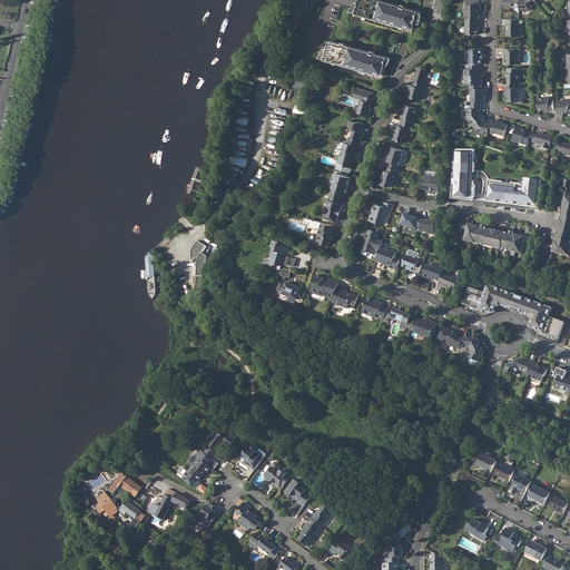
[(422,17),(421,12),(410,9),(406,8),(406,7),(405,6),(403,5),(401,7),(380,0),(357,0),(350,11),(352,12),(351,17),(411,35),(415,22),(420,25),(422,17)]
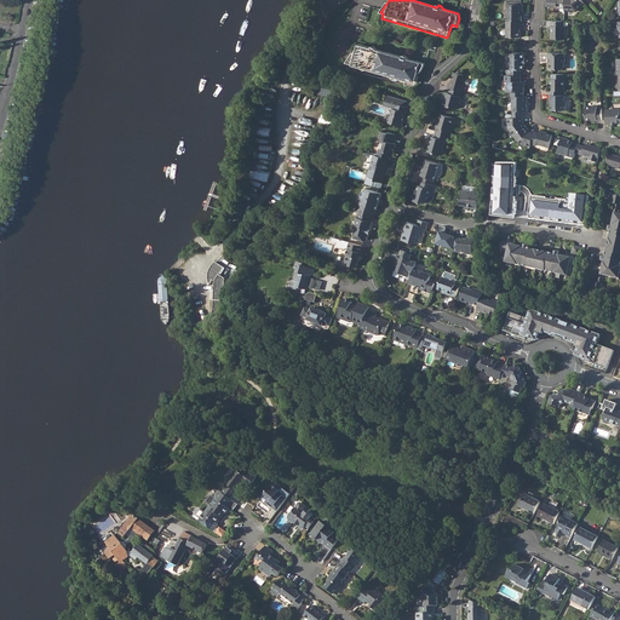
[(507,0),(507,21),(522,21),(522,11),(523,11),(523,4),(522,4),(522,0),(507,0)]
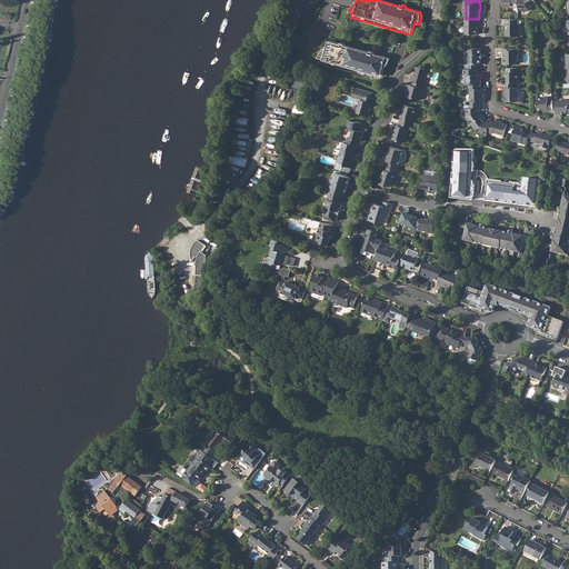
[(529,10),(537,3),(533,0),(518,0),(519,5),(519,10),(529,10)]
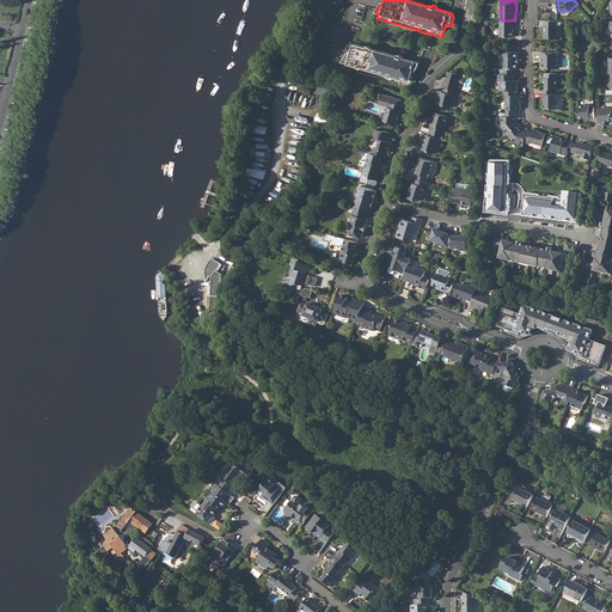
[(513,37),(514,28),(515,28),(515,20),(501,20),(501,37),(513,37)]
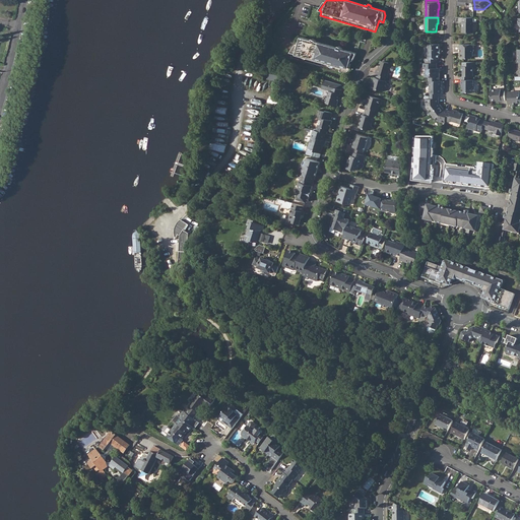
[(473,33),(473,21),(471,22),(471,17),(463,17),(463,21),(462,21),(462,33),(467,33),(473,33)]
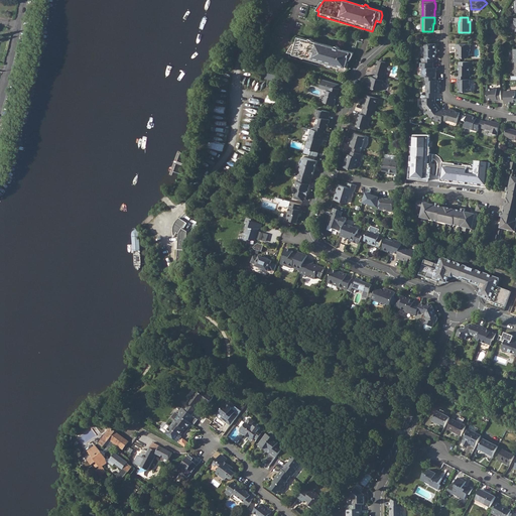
[(350,60),(352,57),(353,56),(354,52),(340,49),(340,48),(338,47),(337,45),(336,47),(314,41),(314,40),(312,39),(310,38),(309,39),(299,36),(288,52),(290,52),(289,57),(344,74),(348,60),(350,60)]
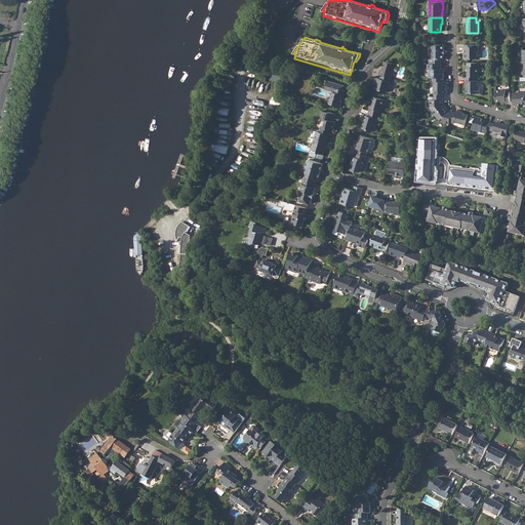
[(255,56),(259,47),(258,46),(258,45),(252,42),(245,57),(249,61),(252,55),(255,56)]
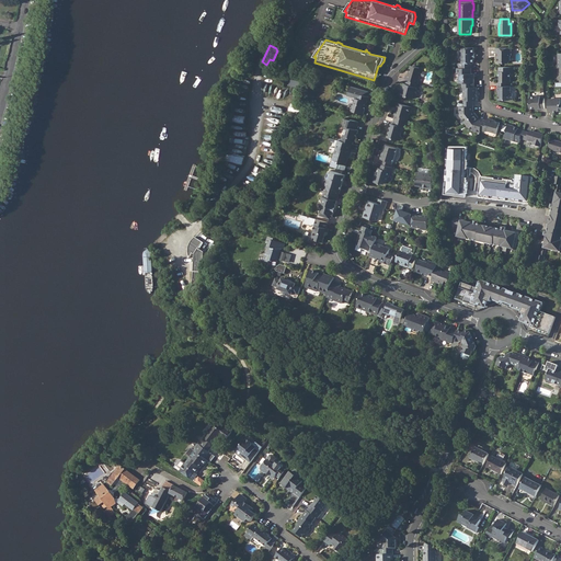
[(459,63),(459,68),(472,68),(472,64),(474,64),(474,58),(474,53),(474,47),(462,47),(462,49),(460,52),(460,54),(462,56),(462,63),(459,63)]
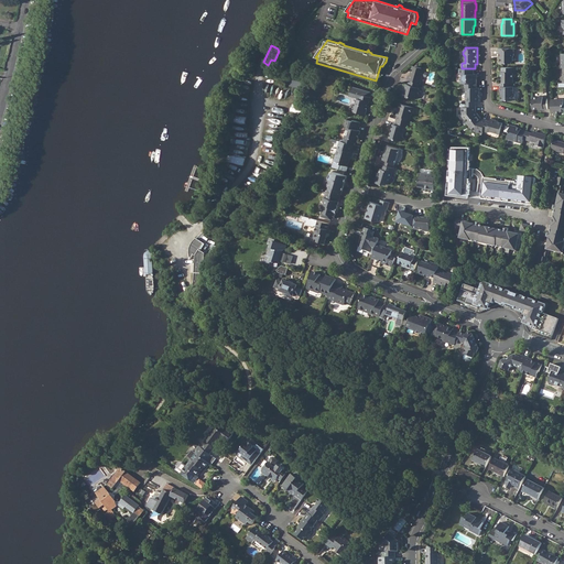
[(513,61),(514,49),(499,49),(499,53),(501,53),(501,56),(500,56),(500,63),(511,63),(513,61)]
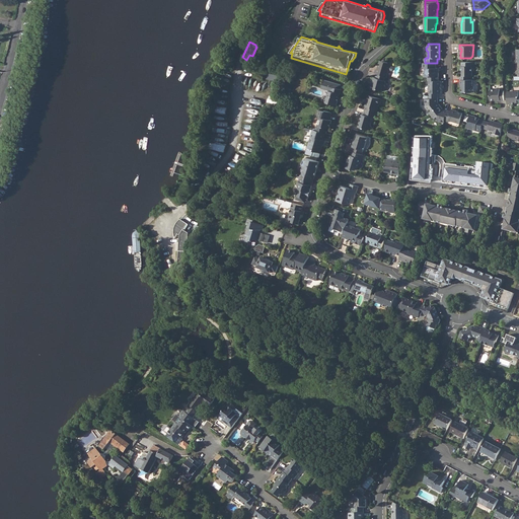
[(393,67),(389,66),(388,63),(382,61),(379,63),(377,70),(376,69),(375,73),(376,74),(386,77),(388,70),(392,71),(393,67)]
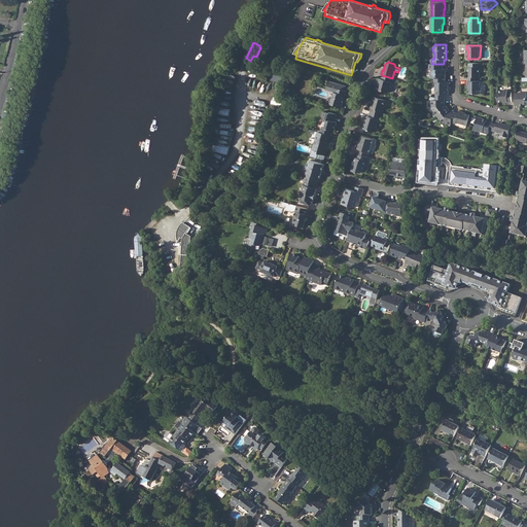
[(467,76),(467,80),(468,80),(478,80),(478,77),(480,77),(480,68),(482,68),(482,63),(469,63),(469,67),(468,67),(468,76),(467,76)]
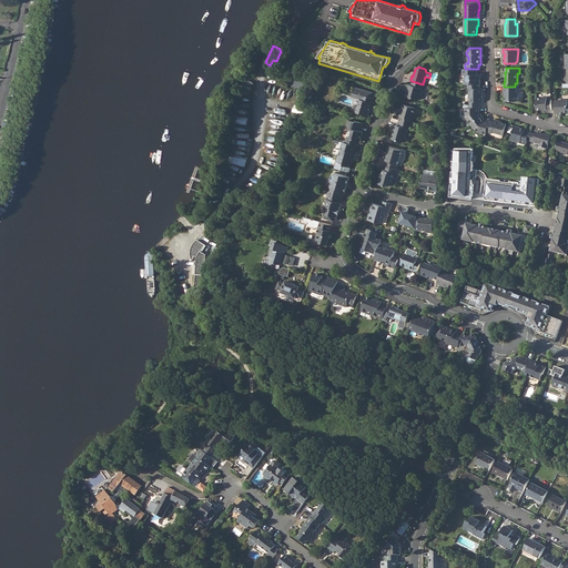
[(469,84),(469,88),(470,88),(480,88),(480,79),(479,79),(479,74),(477,74),(478,69),(465,69),(465,73),(465,78),(464,79),(464,82),(465,84),(469,84)]
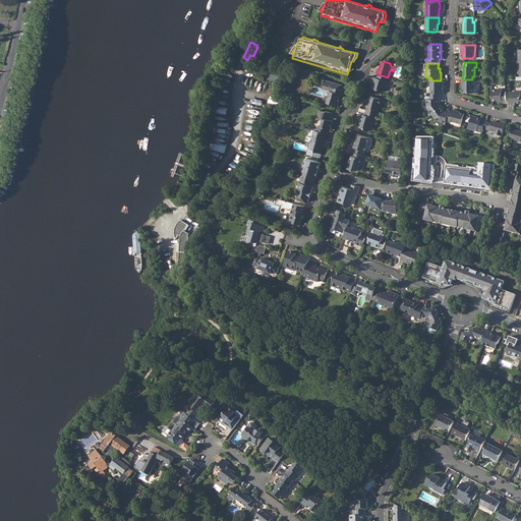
[(280,81),(281,76),(269,73),(268,78),(280,81)]
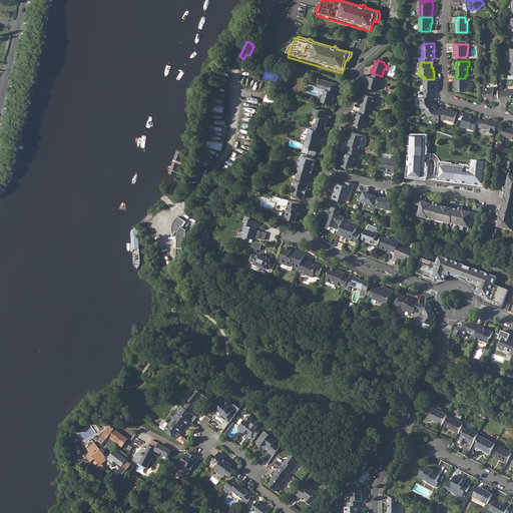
[(381,84),(383,76),(382,76),(372,73),(371,77),(369,76),(368,81),(369,81),(367,87),(373,89),(373,88),(380,90),(381,85),(381,84)]
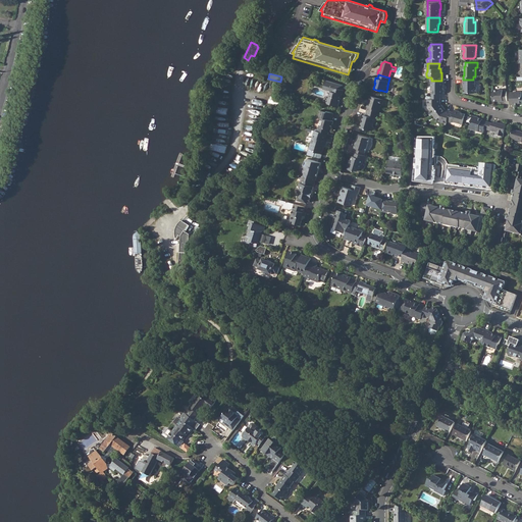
[(465,86),(465,93),(477,93),(477,87),(475,87),(475,80),(473,80),(464,80),(464,86),(465,86)]
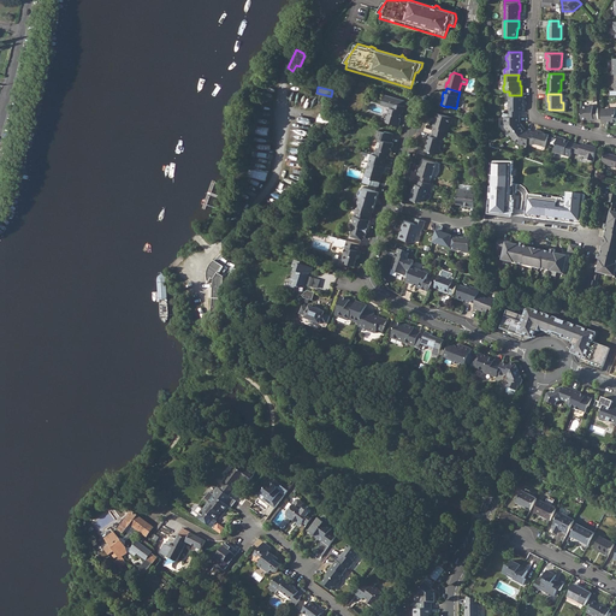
[(383,105),(391,107),(392,108),(394,102),(392,102),(394,98),(386,95),(383,105)]
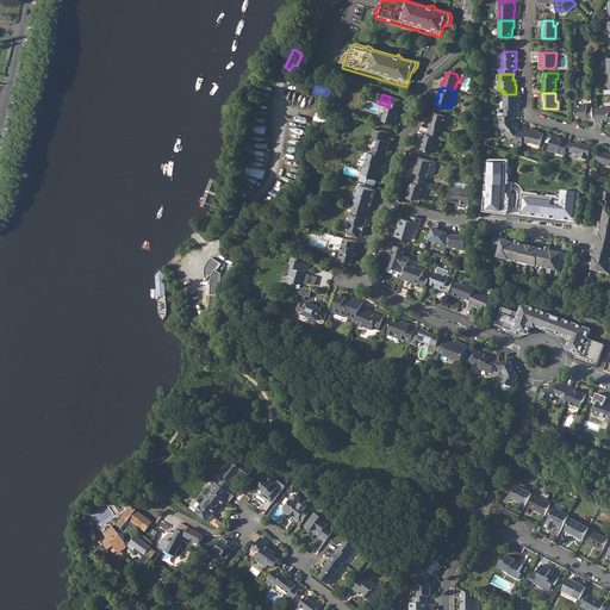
[(503,109),(503,116),(515,116),(515,110),(518,110),(518,94),(516,94),(505,94),(504,109),(503,109)]
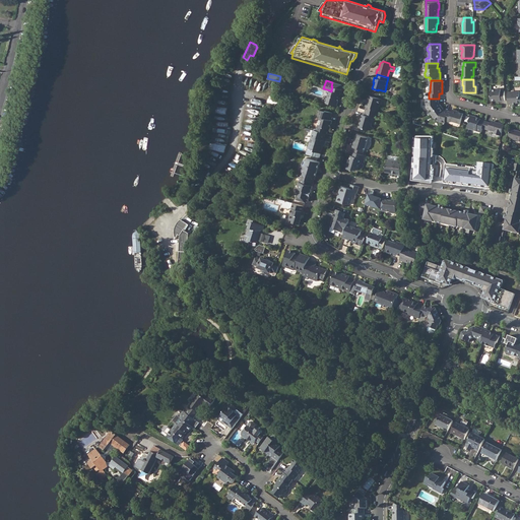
[(330,90),(326,103),(337,106),(342,89),(340,89),(342,85),(332,82),(331,86),(332,86),(331,91),(330,90)]
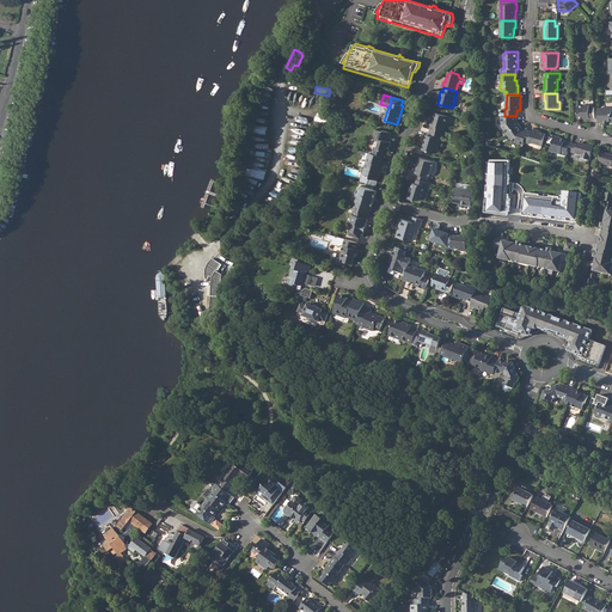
[(579,111),(579,118),(589,117),(589,118),(594,118),(594,106),(589,106),(589,105),(579,105),(579,111)]
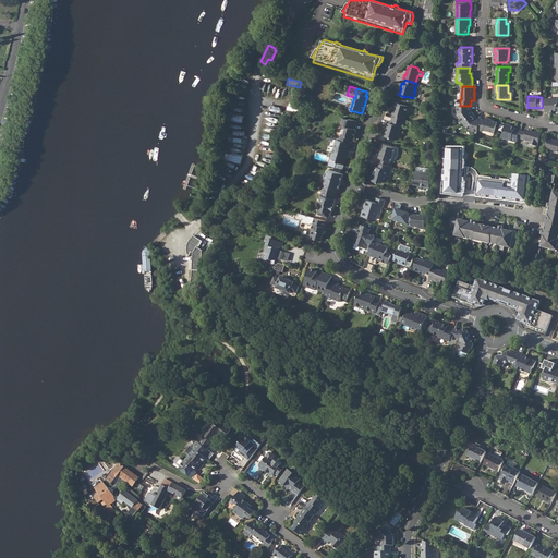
[(557,97),(546,98),(546,112),(552,112),(552,110),(557,110),(557,109),(557,97)]
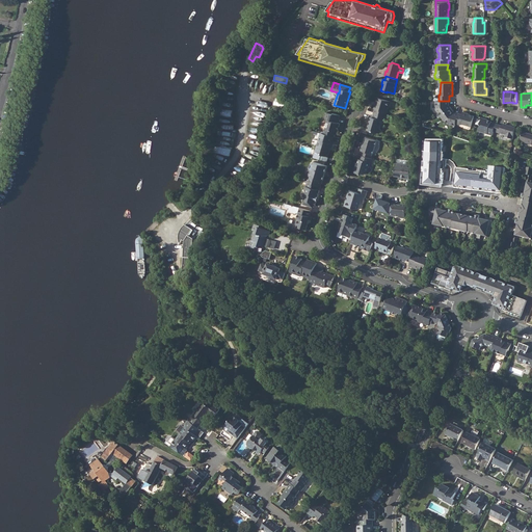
[(274,104),(282,107),(284,101),(276,98),(274,104)]
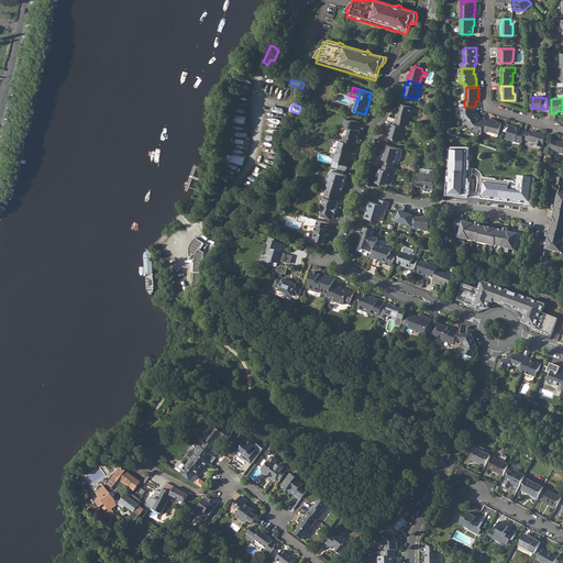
[(412,113),(414,108),(400,103),(398,111),(397,110),(396,114),(397,116),(396,119),(408,123),(411,113),(412,113)]
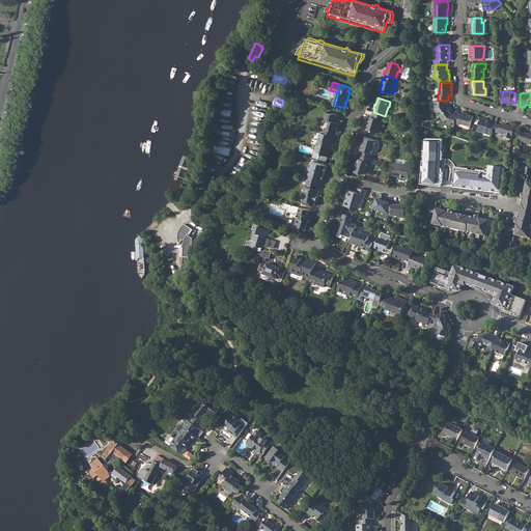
[(436,109),(440,116),(451,108),(448,105),(448,101),(438,101),(436,101),(436,109)]
